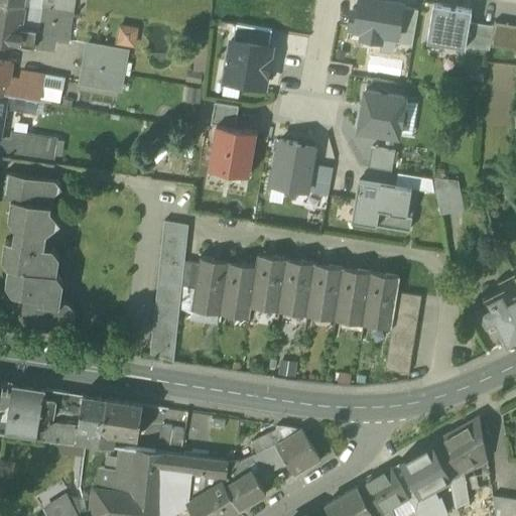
[(59,0),(42,0),(41,8),(58,10),(59,0)]
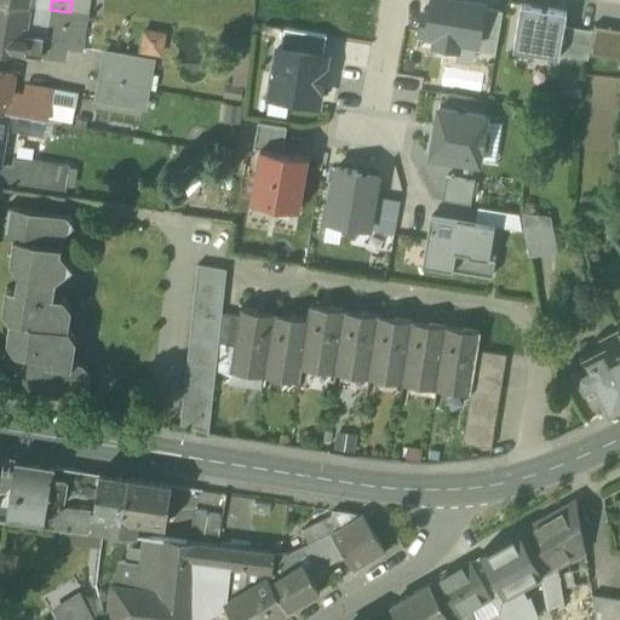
[(90,0),(72,0),(70,12),(89,15),(90,0)]
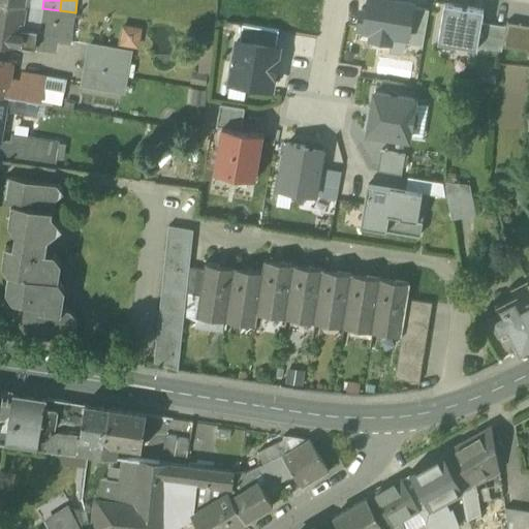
[(368,0),(367,8),(361,7),(358,27),(371,30),(371,38),(391,40),(392,33),(406,35),(407,35),(412,6),(412,3),(395,0),(368,0)]
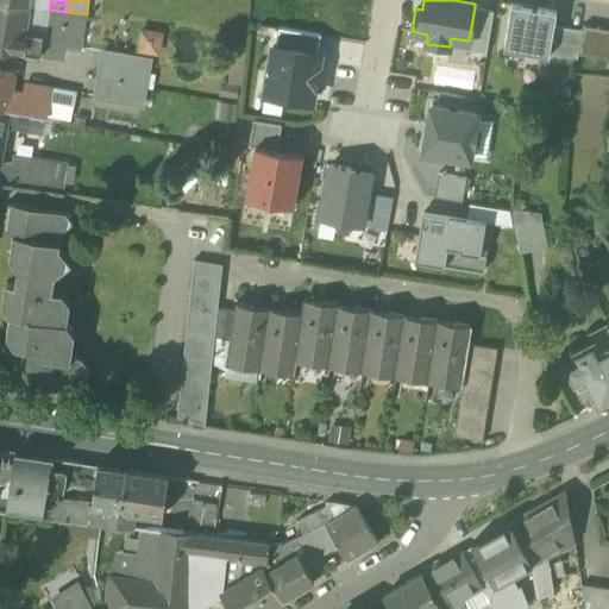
[(0,46),(20,51),(22,50),(24,31),(29,7),(0,1),(0,46)]
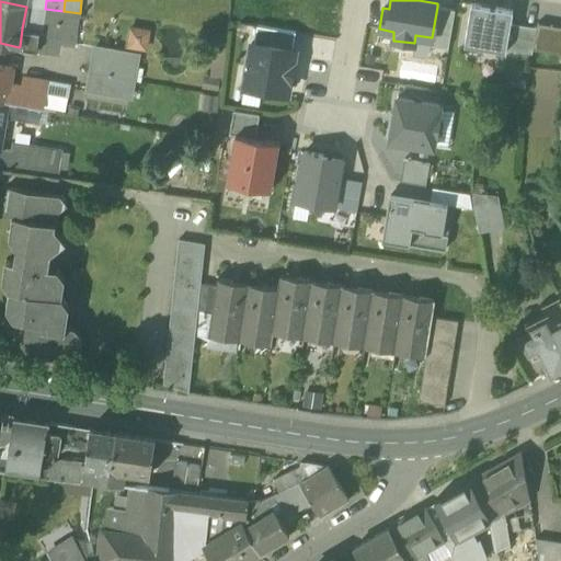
[(513,11),(471,3),(464,44),(505,50),(506,49),(511,23),(513,11)]
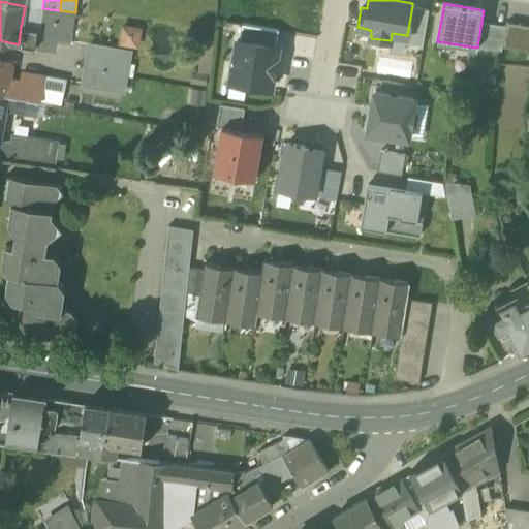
[(39,30),(42,8),(25,6),(21,27),(38,30),(39,30)]
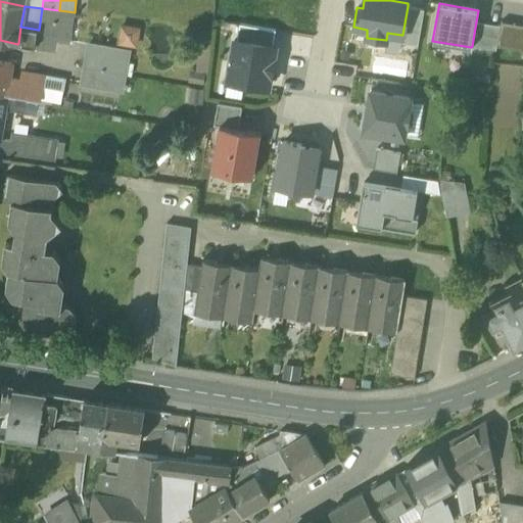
[(401,35),(400,42),(418,45),(424,9),(408,6),(402,35),(401,35)]
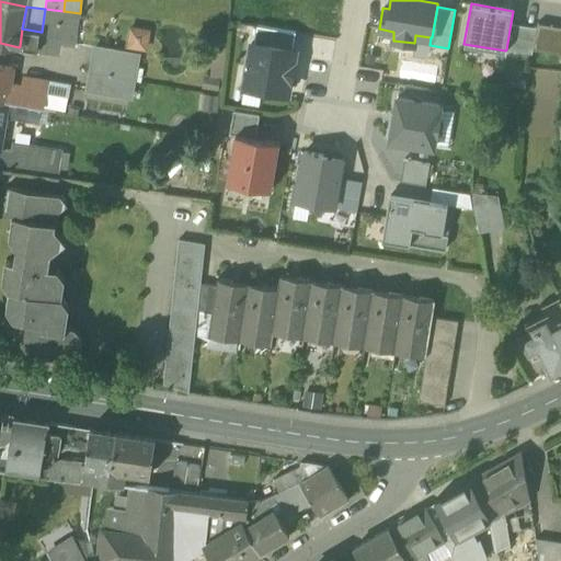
[(42,32),(41,32),(38,49),(57,52),(59,39),(64,11),(45,9),(42,32)]
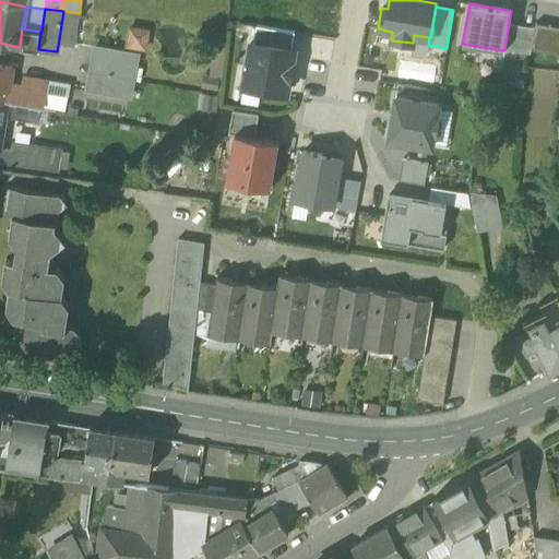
[(59,39),(75,43),(80,13),(63,11),(59,39)]
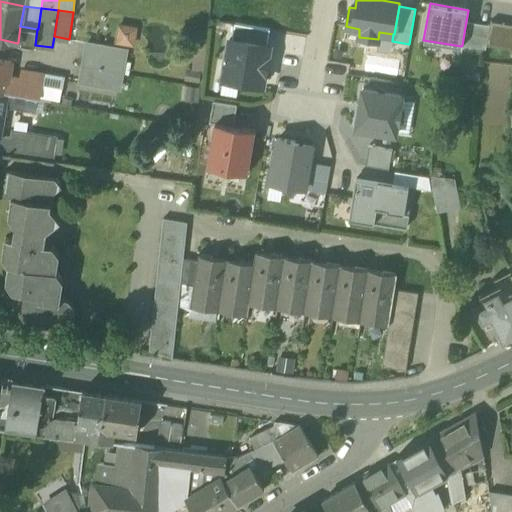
[(489,25),(466,21),(462,45),(485,49),(486,46),(489,25)]
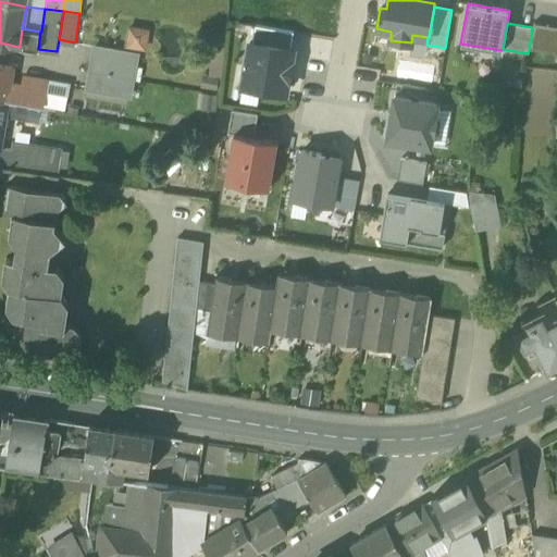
[(546,26),(533,24),(532,27),(529,50),(542,52),(546,26)]
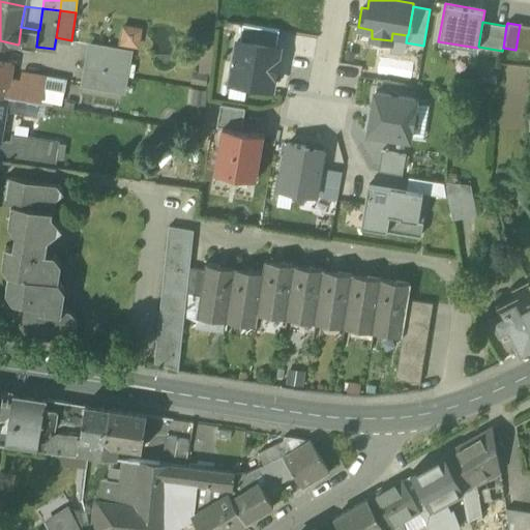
[(242,24),(239,39),(276,47),(280,30),(242,24)]
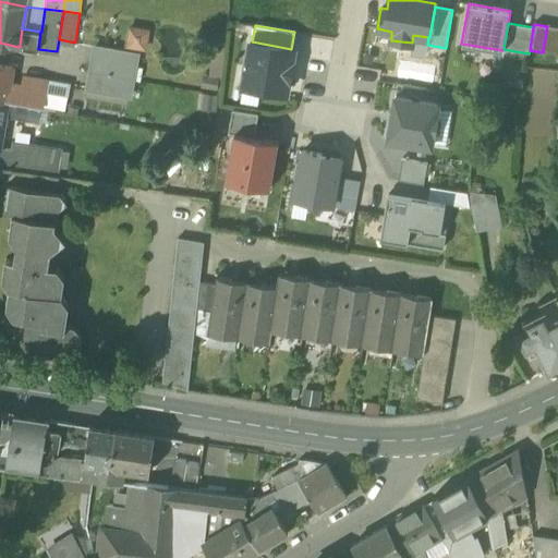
[(129,26),(124,47),(146,51),(150,29),(129,26)]
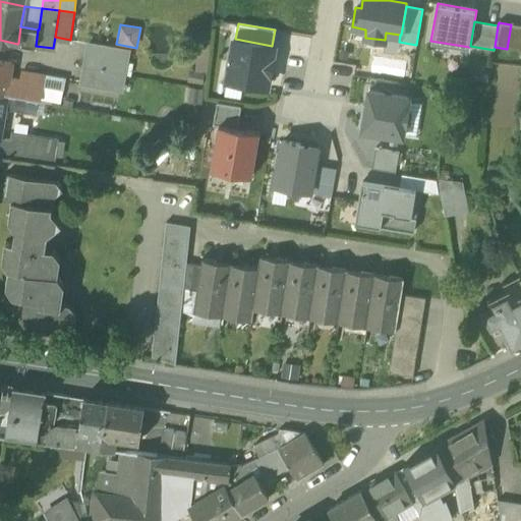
[(520,44),(520,26),(511,24),(507,49),(520,51),(520,44)]
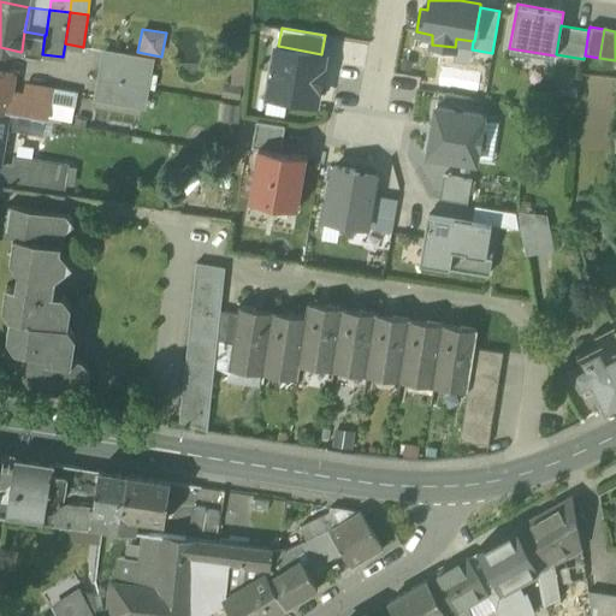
[(22,51),(42,54),(45,35),(24,31),(22,51)]
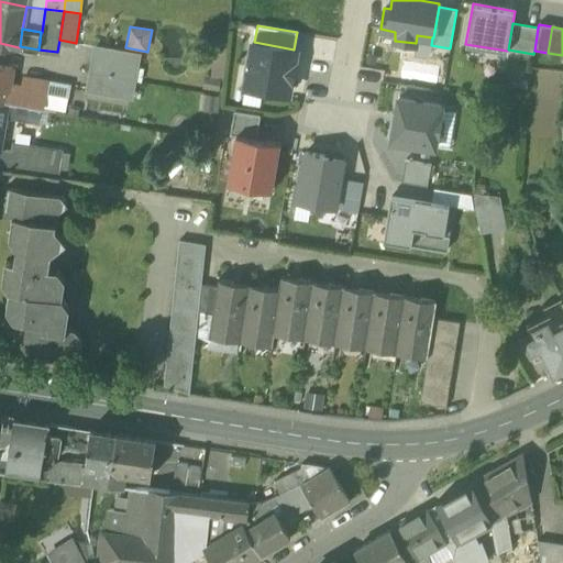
[(414,53),(429,56),(431,45),(432,37),(417,35),(416,43),(414,53)]
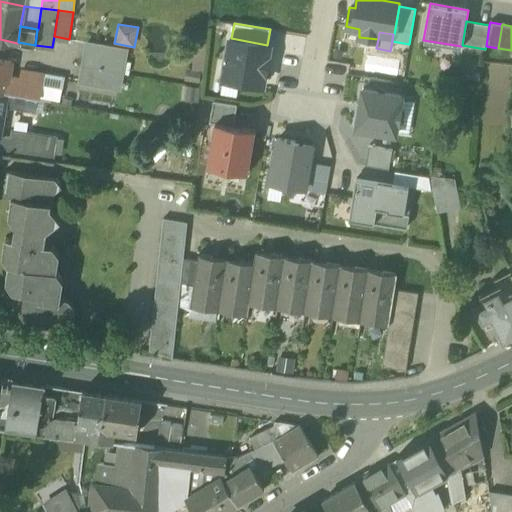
[(231,38),(229,38),(223,77),(262,84),(269,45),(267,45),(231,38)]
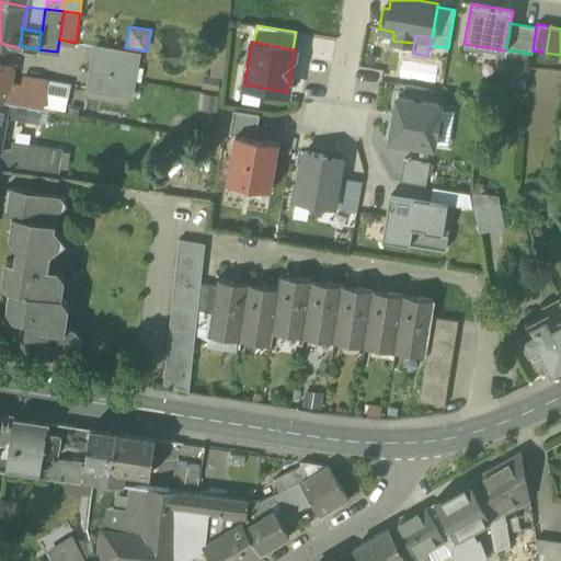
[(95,47),(91,72),(134,80),(138,55),(95,47)]
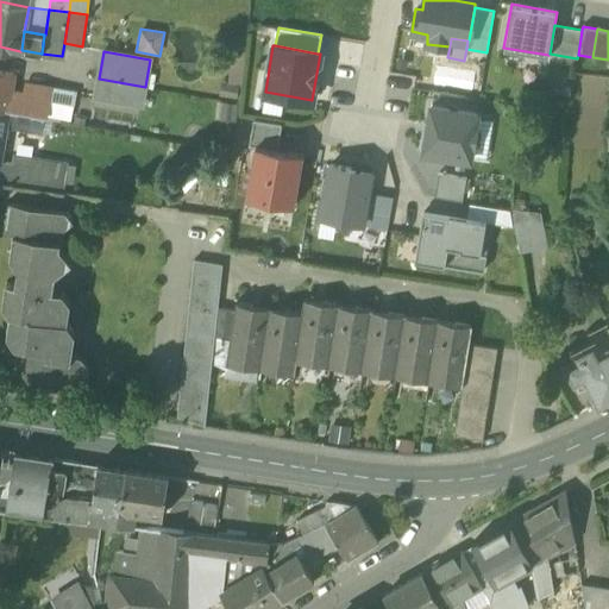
[(438,82),(469,81),(468,67),(437,68),(438,82)]
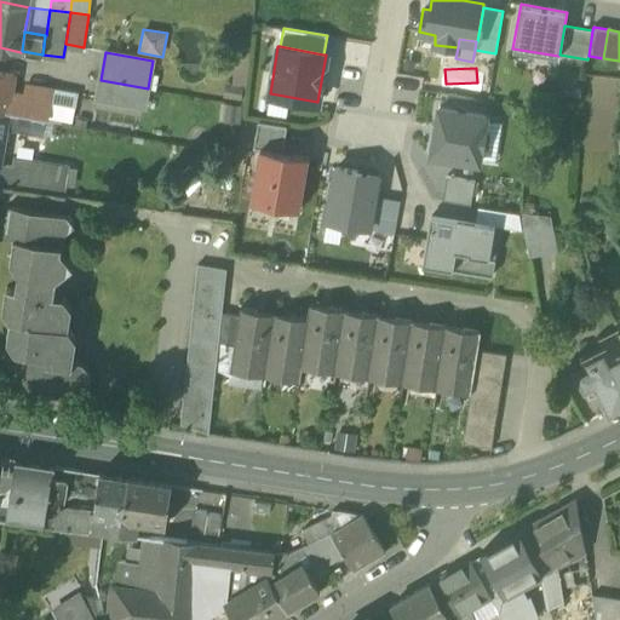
[(0,112),(6,114),(10,93),(13,76),(0,73),(0,112)]
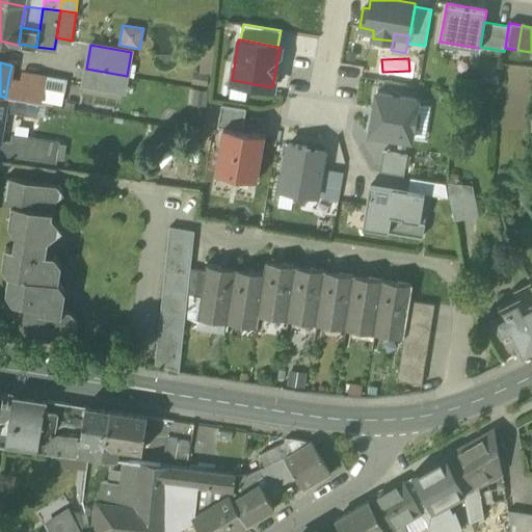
[(124,92),(127,76),(86,69),(83,85),(124,92)]
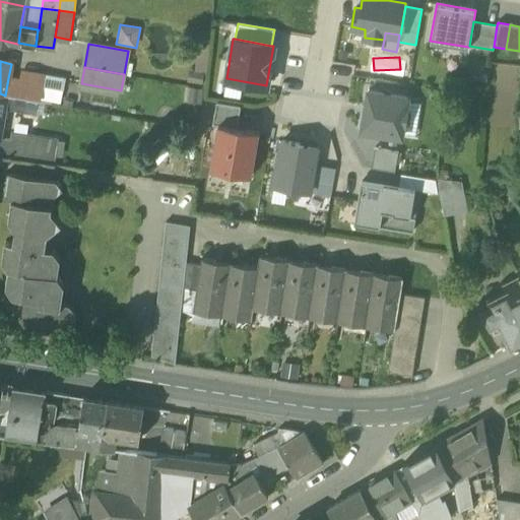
[(38,102),(41,85),(43,76),(22,73),(21,80),(8,78),(5,95),(16,98),(37,102),(38,102)]
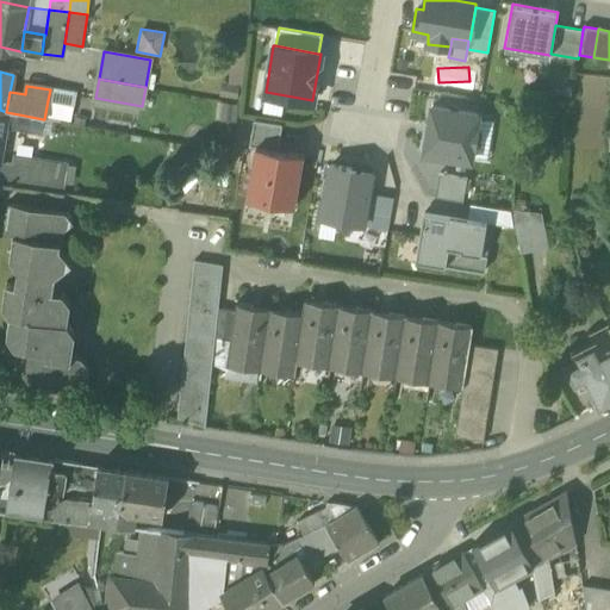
[(73,94),(50,89),(48,100),(72,105),(73,94)]
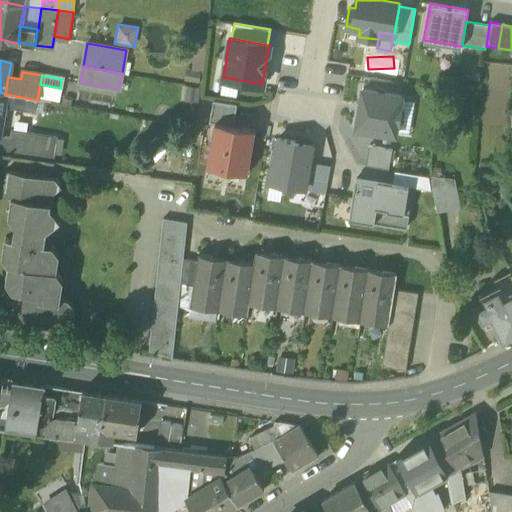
[(401,96),(363,89),(356,128),(394,134),(401,96)]
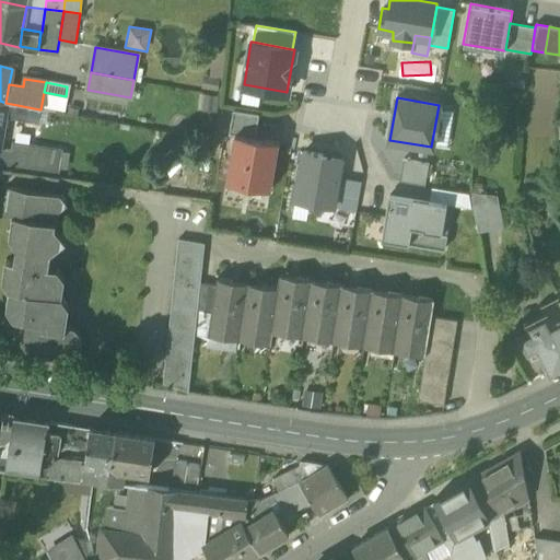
[(18,105),(6,103),(3,115),(14,117),(18,105)]
